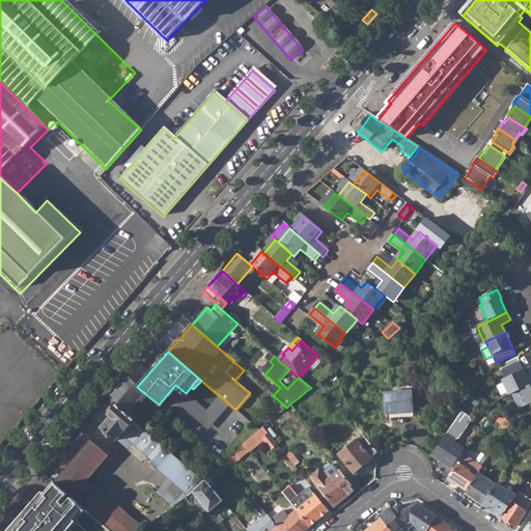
[(331,363),(337,370),(342,365),(336,359),(331,363)]
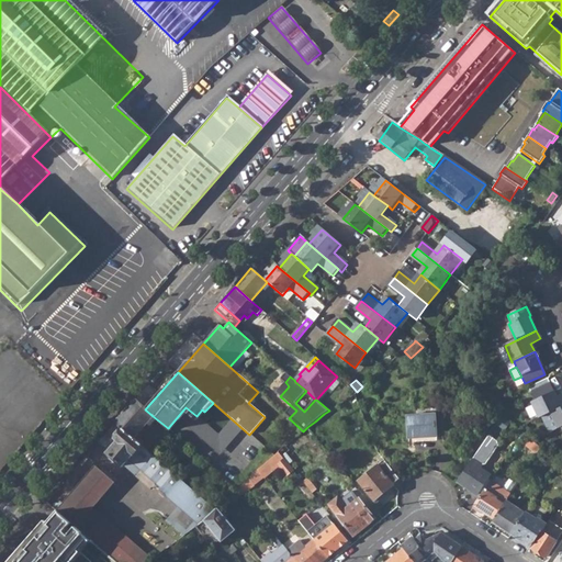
[(542,417),(550,413),(561,407),(561,396),(557,400),(550,384),(531,393),(535,402),(532,404),(539,418),(542,417)]
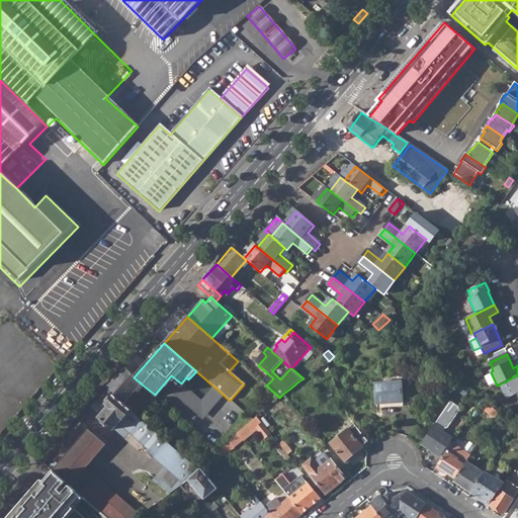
[(106,390),(122,405),(141,383),(134,377),(124,369),(106,390)]
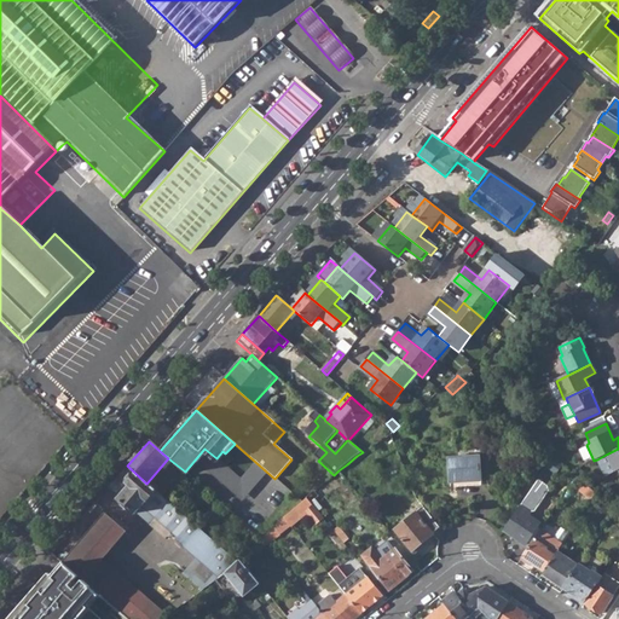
[(618,472),(618,449),(606,455),(597,460),(606,478),(618,472)]
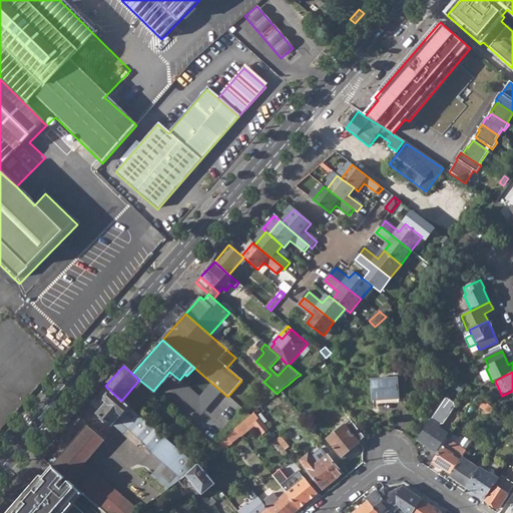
[(373,379),(374,401),(400,399),(399,378),(373,379)]
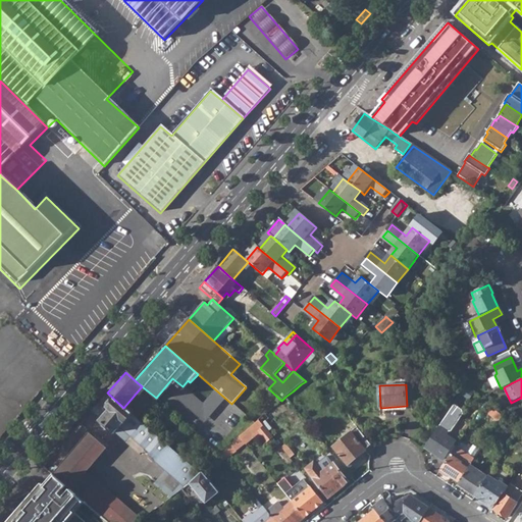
[(285,397),(290,402),(296,396),(293,392),(285,397)]
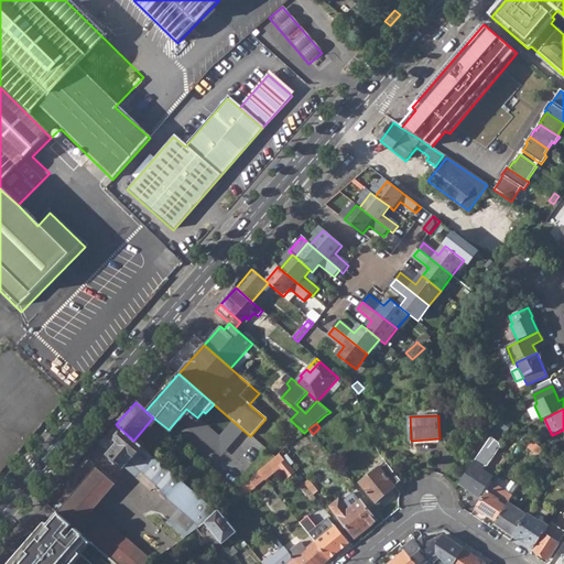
[(107,455),(122,468),(130,459),(142,447),(133,441),(116,424),(105,438),(114,446),(107,455)]
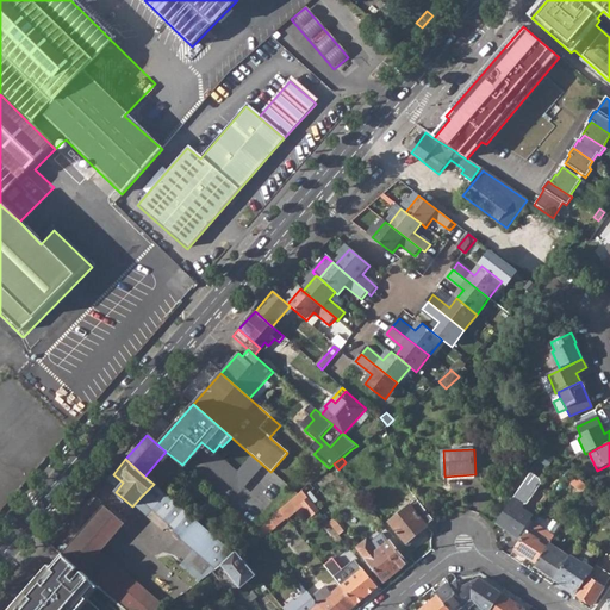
[(541,480),(541,479),(533,473),(531,473),(497,523),(518,537),(533,516),(522,509),(524,504),(521,502),(528,490),(533,493),(541,480)]
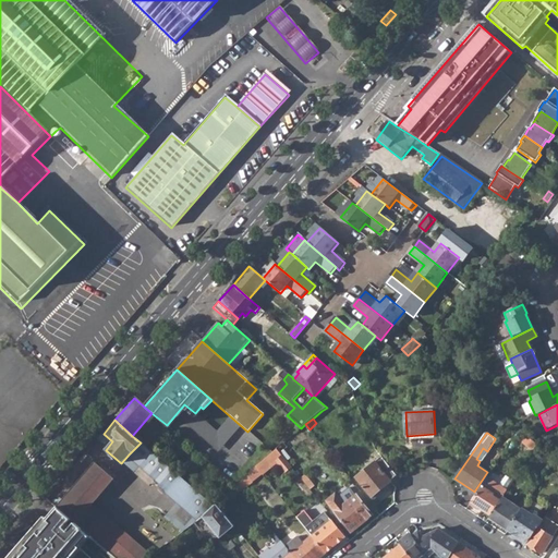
[(525,446),(533,452),(538,446),(530,438),(525,446)]
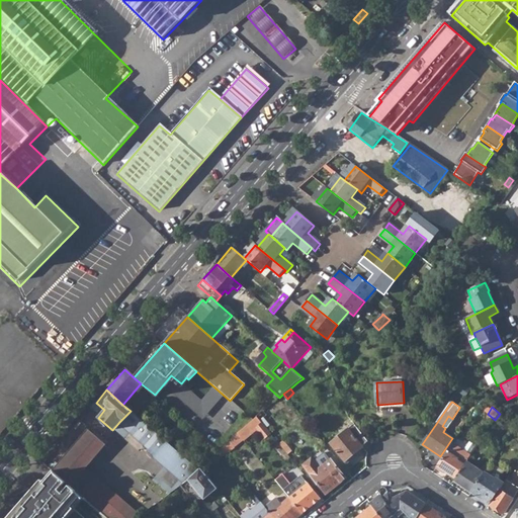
[(131,432),(141,420),(131,411),(119,422),(131,432)]
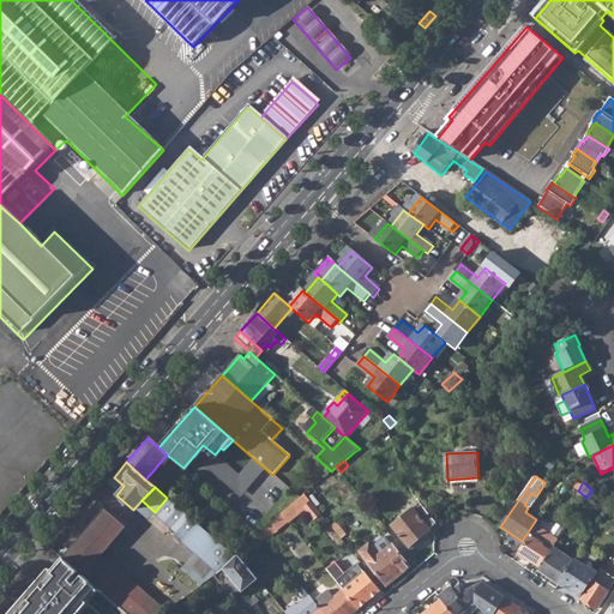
[(270,511),(277,517),(281,513),(300,498),(293,492),(270,511)]
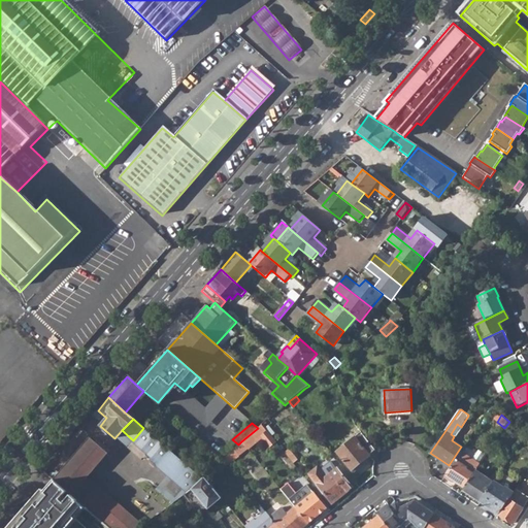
[(336,453),(353,472),(361,466),(359,464),(375,450),(357,425),(353,429),(357,434),(336,453)]
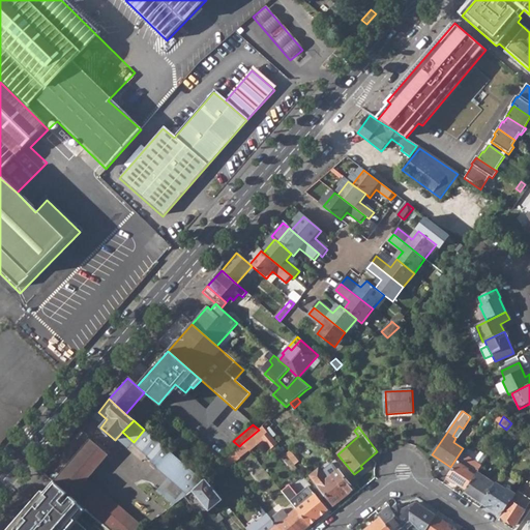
[(155,469),(186,496),(195,490),(203,481),(170,452),(144,430),(134,442),(131,443),(150,461),(152,460),(159,465),(155,469)]
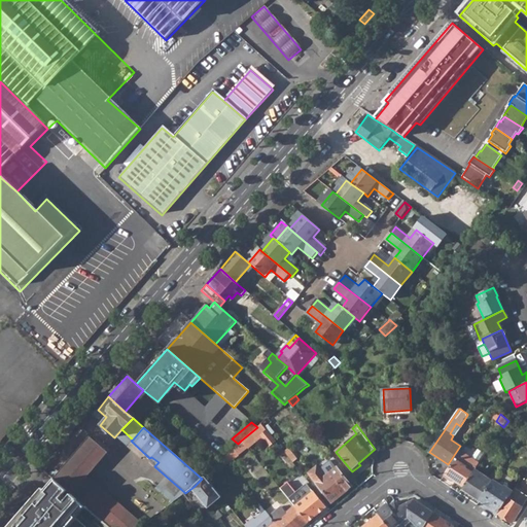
[(90,438),(53,480),(85,508),(106,526),(139,526),(142,525),(99,487),(97,490),(84,480),(82,477),(105,451),(90,438)]
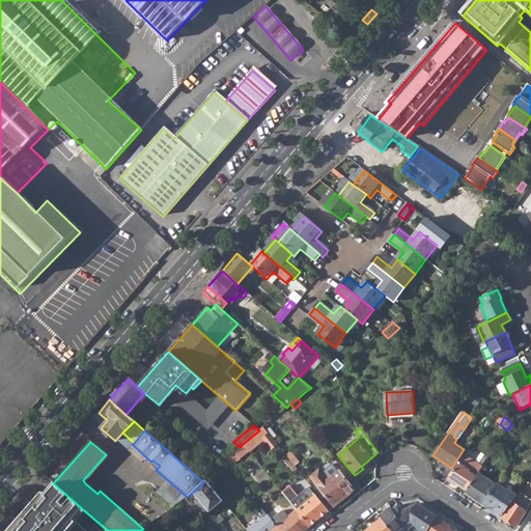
[(240,447),(224,462),(229,468),(248,451),(243,444),(240,447)]
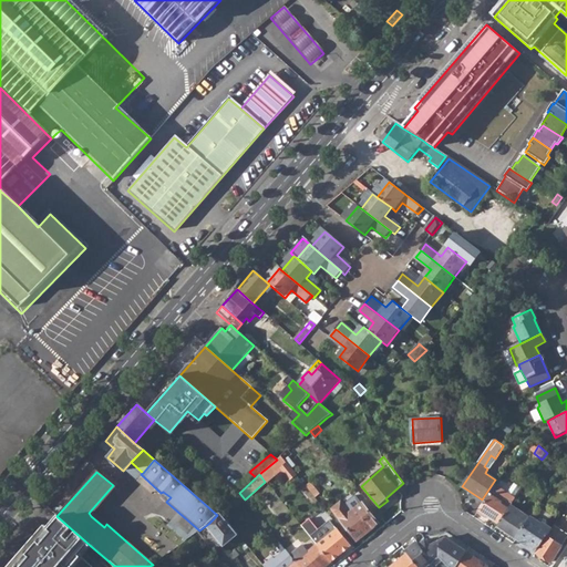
[(305,486),(315,498),(319,494),(310,482),(305,486)]
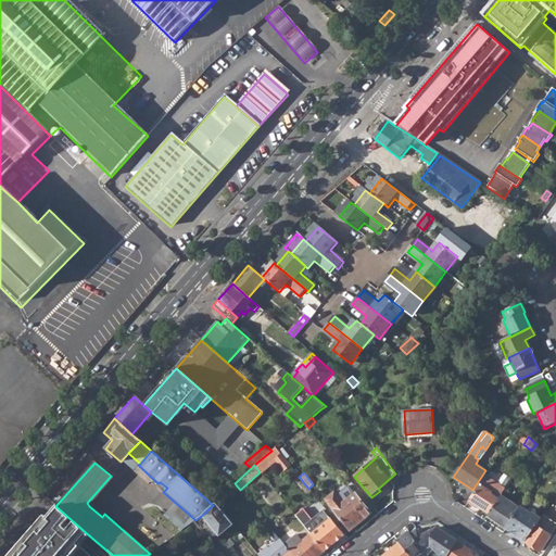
[(113,474),(111,476),(87,503),(89,506),(102,517),(104,514),(92,503),(116,476),(113,474)]
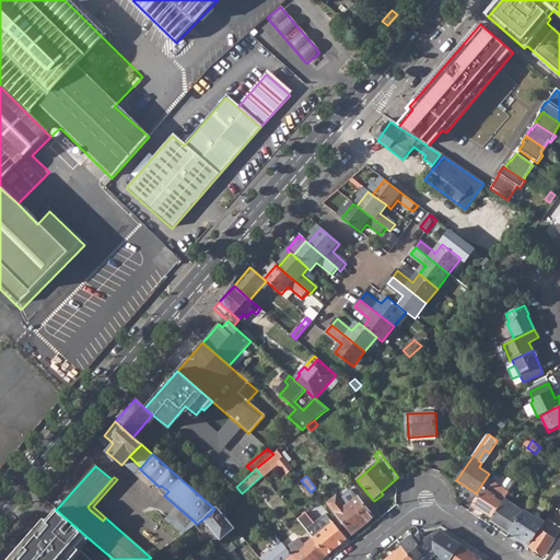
[(490,480),(473,504),(471,506),(480,512),(481,510),(492,517),(502,503),(505,499),(510,493),(490,480)]
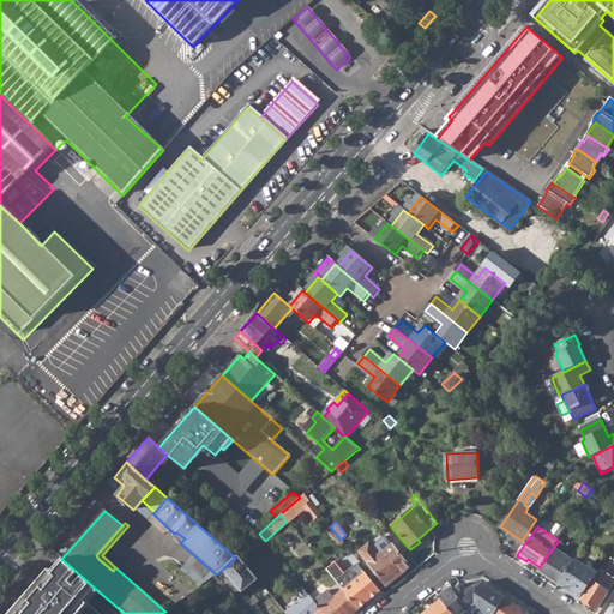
[(185,539),(176,533),(174,534),(173,536),(180,543),(185,539)]
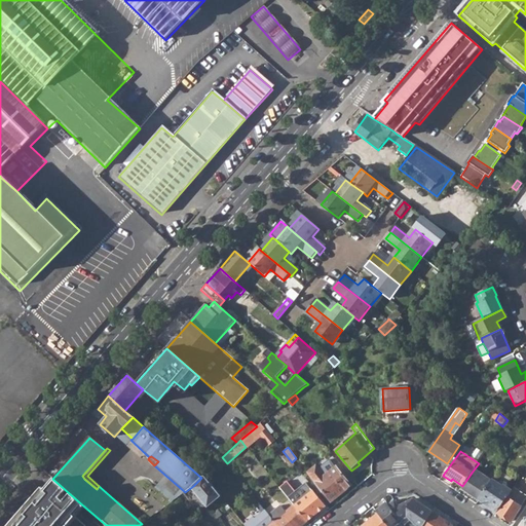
[(307,473),(332,502),(350,486),(337,467),(326,477),(316,465),(307,473)]
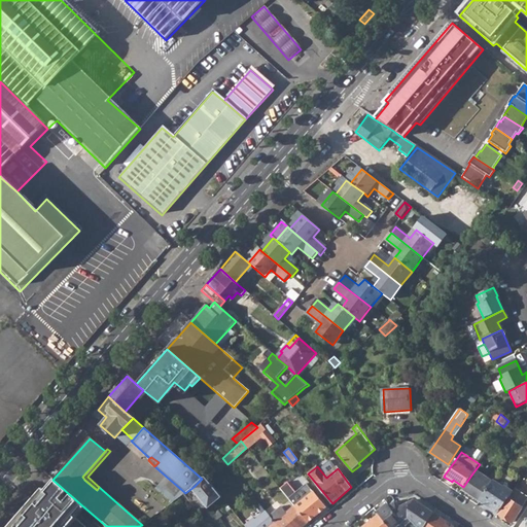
[(469,494),(480,501),(494,482),(476,469),(472,473),(463,487),(471,491),(469,494)]
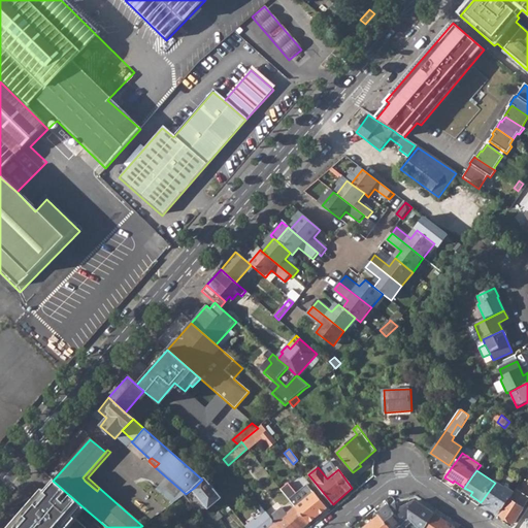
[(292,482),(297,490),(307,484),(303,475),(292,482)]
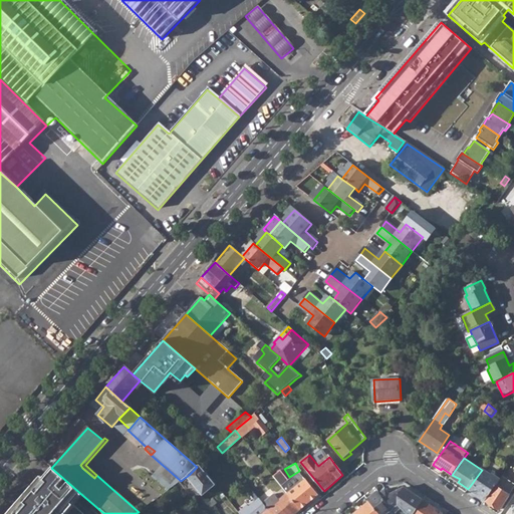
[(216,485),(199,464),(197,467),(189,475),(181,481),(179,482),(189,494),(193,494),(198,490),(203,495),(216,485)]
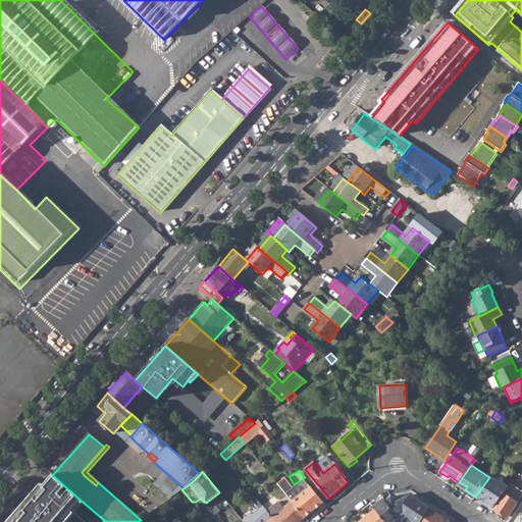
[(85,504),(52,475),(11,521),(85,521),(75,514),(85,504)]
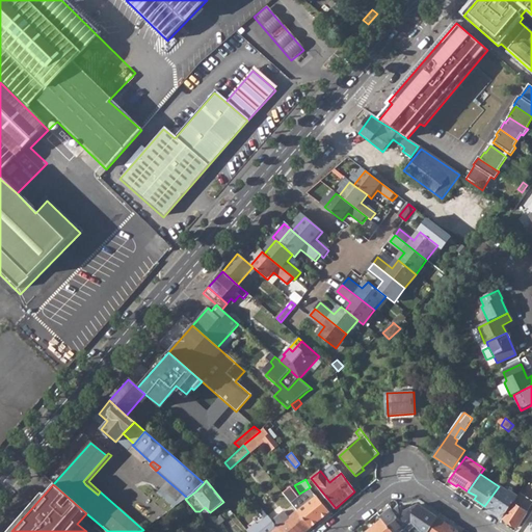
[(484,506),(503,519),(513,504),(517,497),(509,491),(508,493),(499,486),(484,506)]
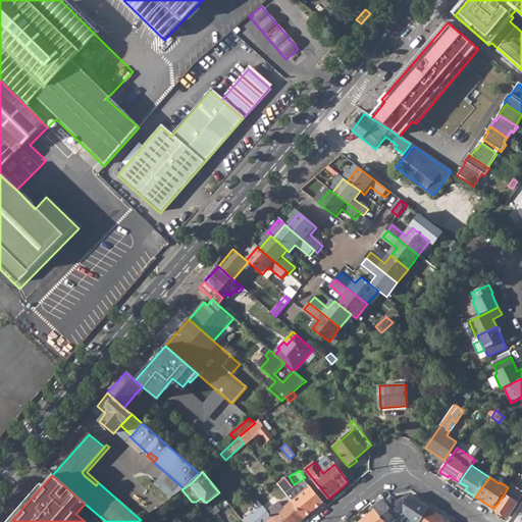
[(277,483),(280,487),(283,491),(292,502),(305,518),(322,504),(303,479),(293,487),(284,478),(277,483)]
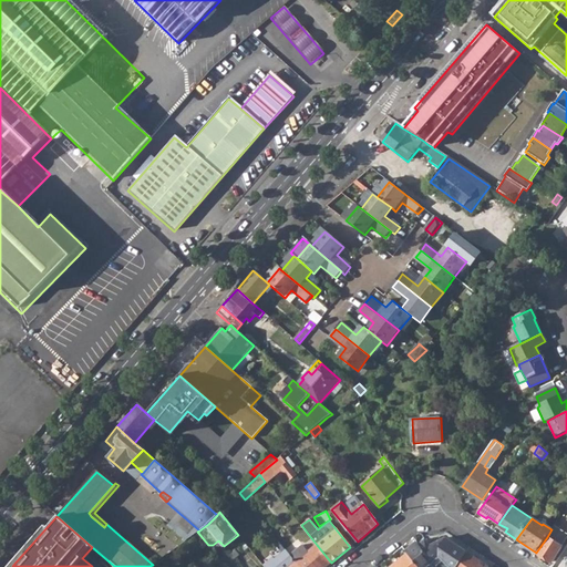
[(563,547),(547,537),(536,553),(552,563),(563,547)]
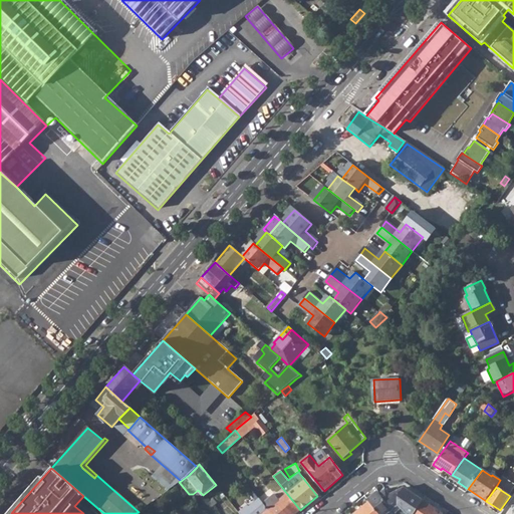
[(395,512),(396,513),(399,511),(401,508),(407,513),(413,513),(422,501),(403,489),(391,495),(386,490),(380,495),(395,512)]
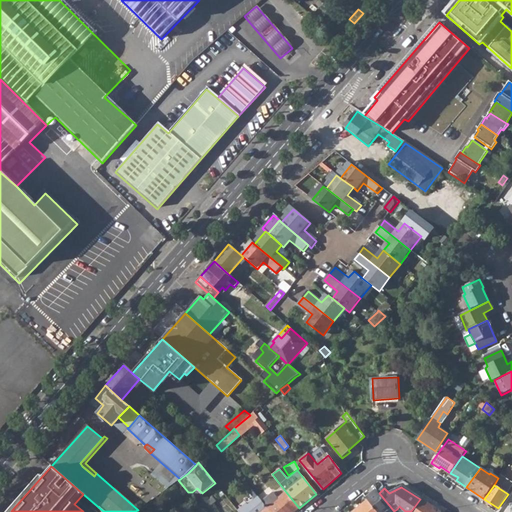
[(390,511),(393,510),(379,493),(376,490),(366,498),(368,500),(377,511),(385,511),(388,510),(390,511)]
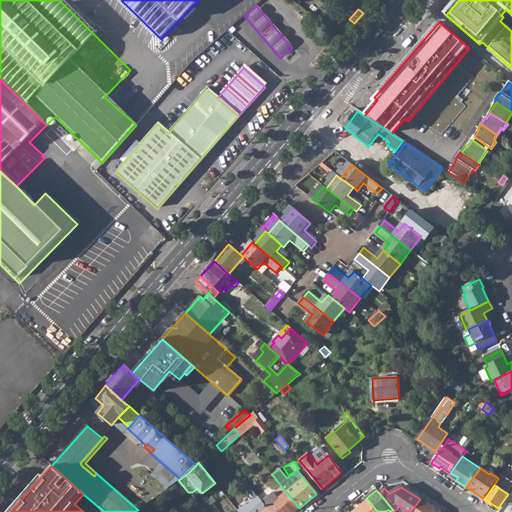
[(251,495),(257,502),(264,510),(261,511),(270,511),(262,502),(254,492),(251,495)]
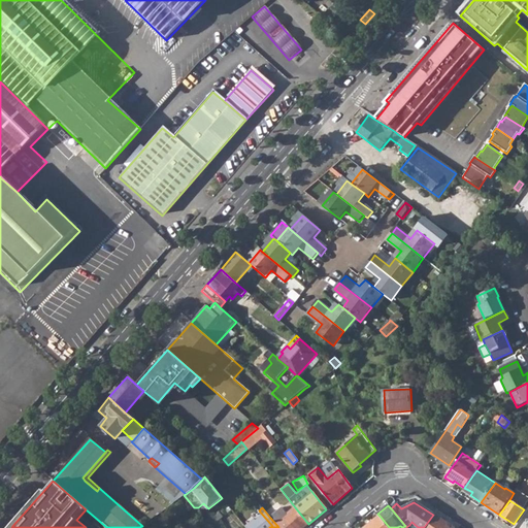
[(270,518),(278,527),(302,527),(308,524),(295,507),(287,515),(282,508),(270,518)]
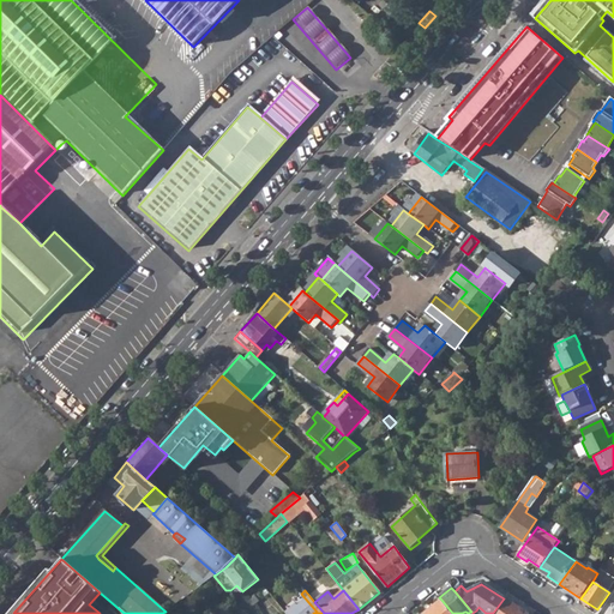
[(527,613),(504,599),(493,613),(527,613)]
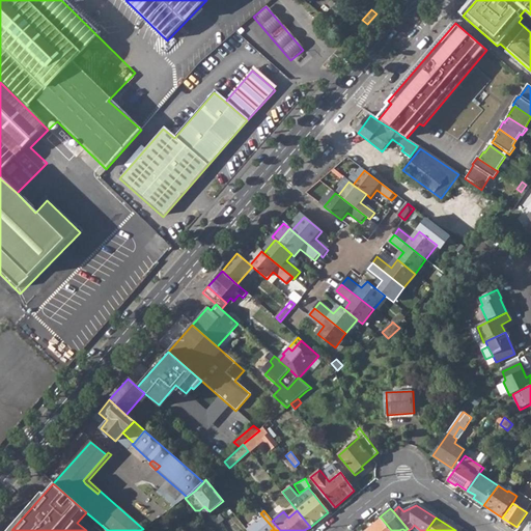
[(365,530),(391,530),(382,519),(365,530)]
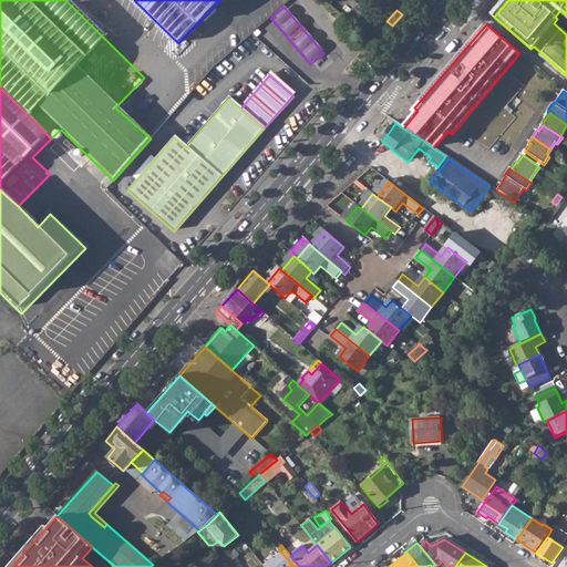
[(272,566),(289,566),(292,565),(285,556),(272,566)]
